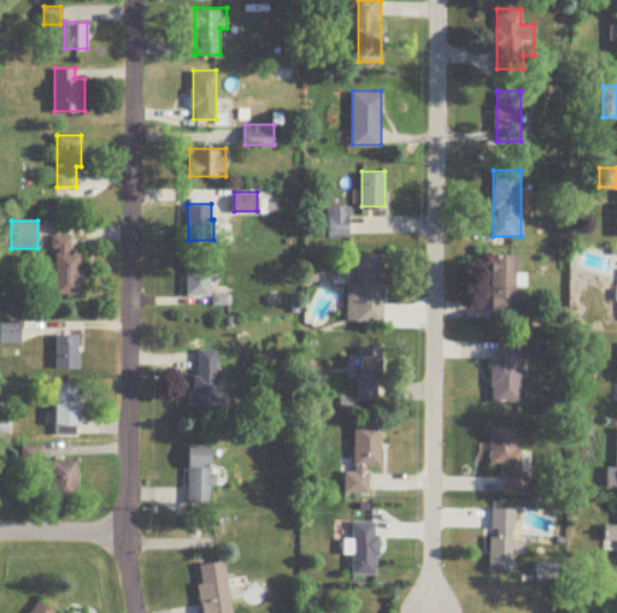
[(54,235),(56,294),(83,294),(82,252),(71,252),(71,235),(54,235)]
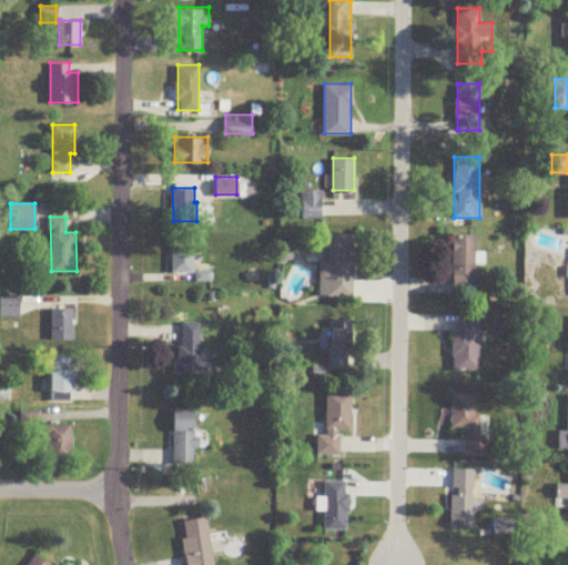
[(320,296),(354,296),(354,234),(330,234),(330,261),(320,261),(320,296)]
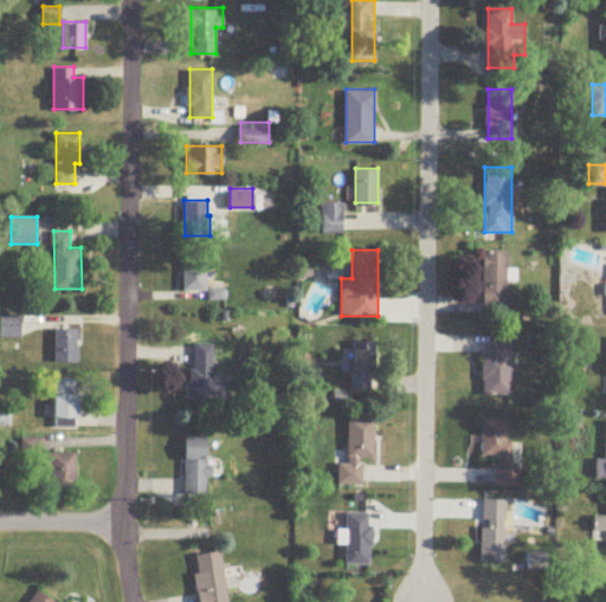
[(508,251),(483,251),(483,305),(508,305),(508,251)]
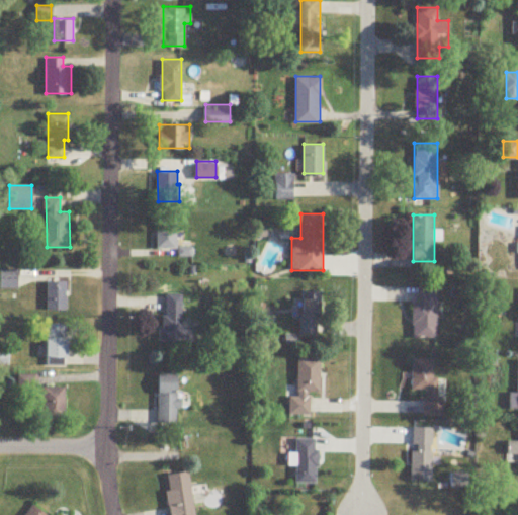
[(177,218),(157,218),(157,248),(177,248),(177,218)]
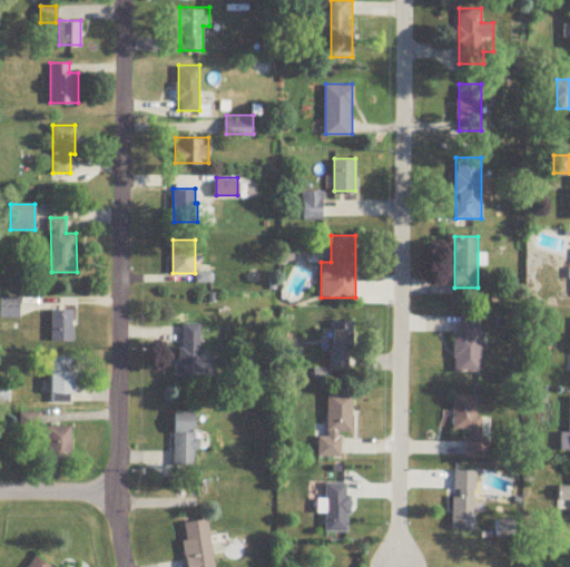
[(0,315),(19,316),(19,296),(0,295),(0,315)]
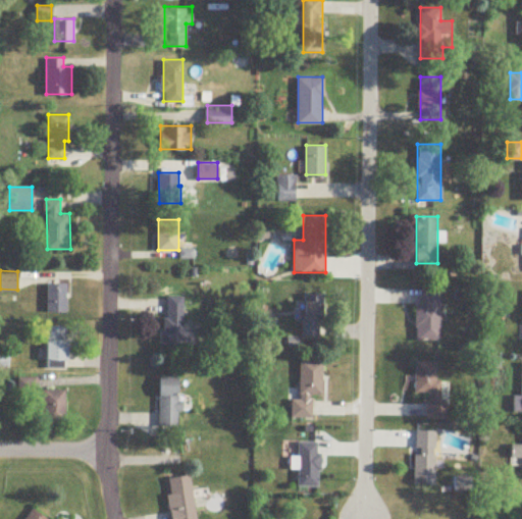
[(48,312),(67,312),(67,283),(48,283),(48,312)]
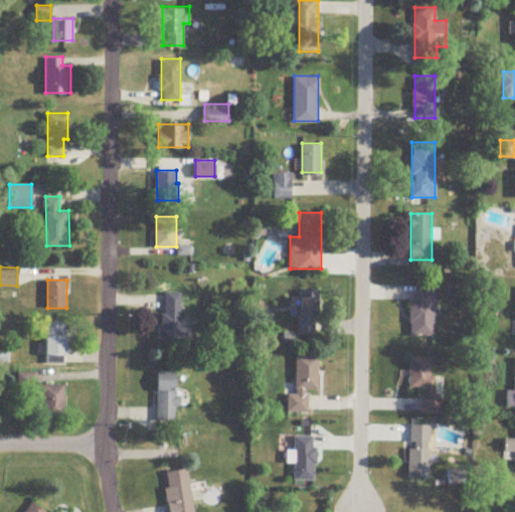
[(410,301),(410,335),(435,335),(435,284),(415,284),(415,301),(410,301)]
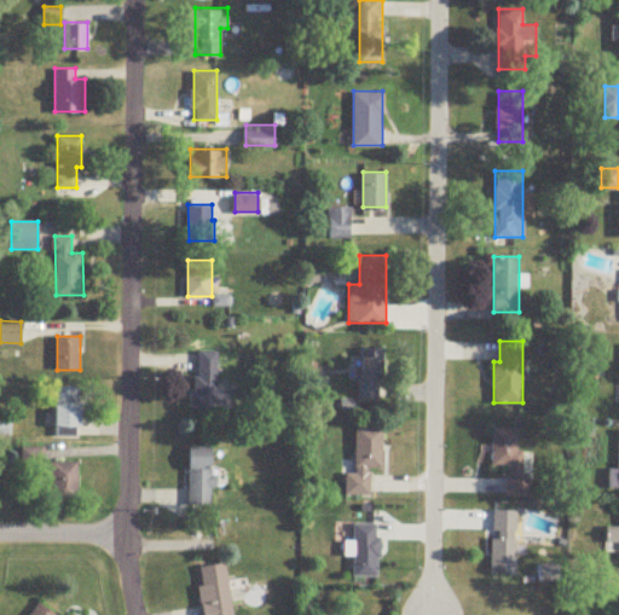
[(383,349),(359,349),(359,398),(383,398),(383,349)]
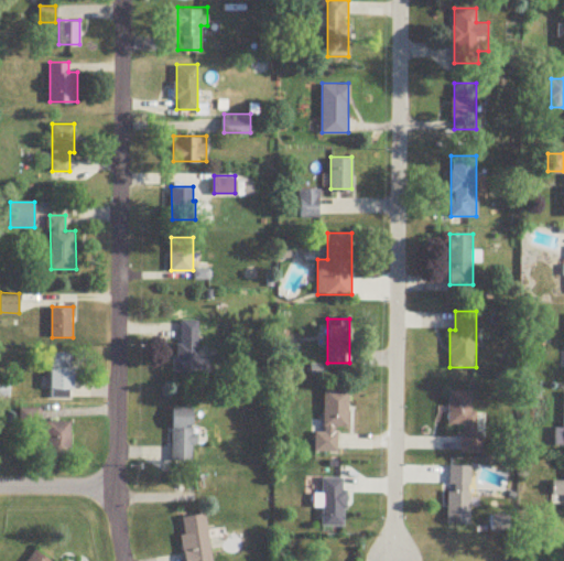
[(198,320),(179,320),(179,374),(198,374),(198,320)]
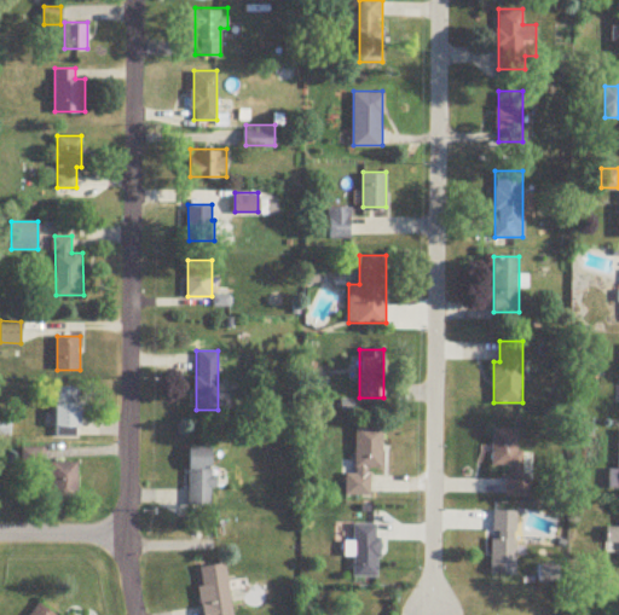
[(56,429),(80,429),(80,387),(56,387),(56,429)]
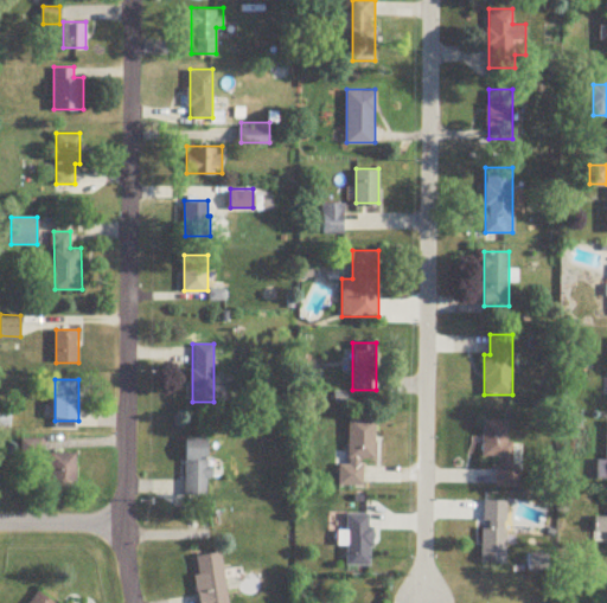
[(349,463),(342,463),(342,485),(363,485),(363,457),(375,457),(375,418),(349,418),(349,463)]
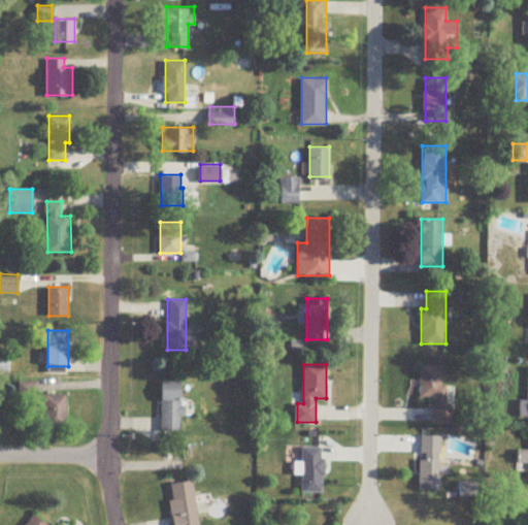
[(447,365),(420,365),(420,397),(431,397),(431,423),(447,423),(447,365)]
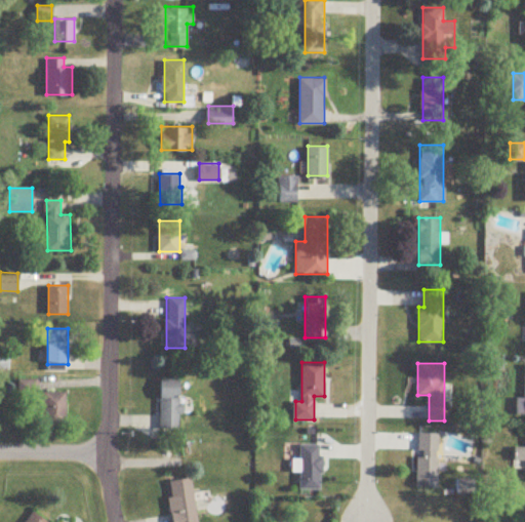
[(161,378),(161,428),(180,428),(180,378),(161,378)]
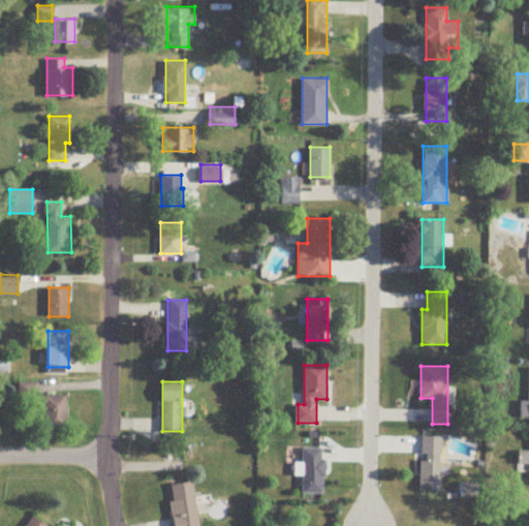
[(66,428),(66,395),(43,395),(43,428),(66,428)]
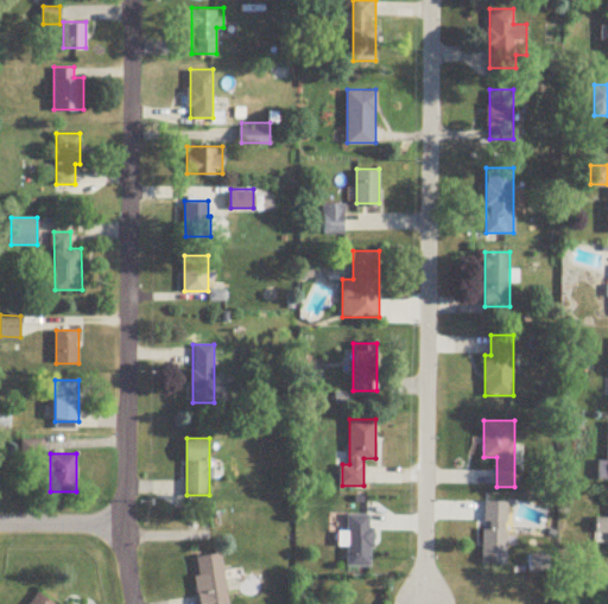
[(372,566),(372,501),(335,501),(335,513),(347,513),(347,545),(348,545),(348,566),(372,566)]
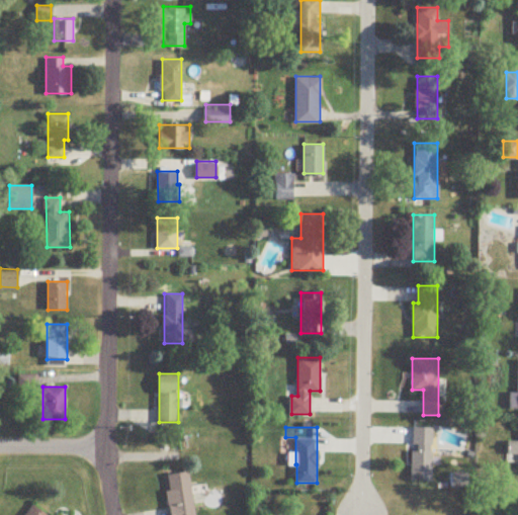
[(432,427),(412,427),(412,480),(432,480),(432,427)]
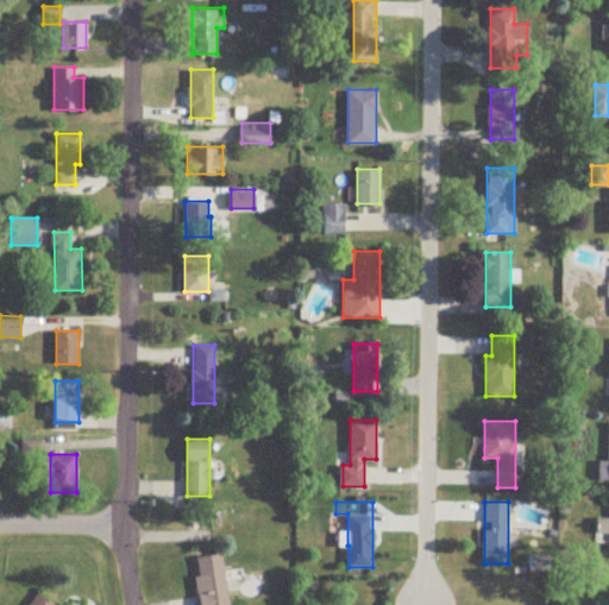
[(608,517),(597,517),(597,533),(608,533),(608,517)]
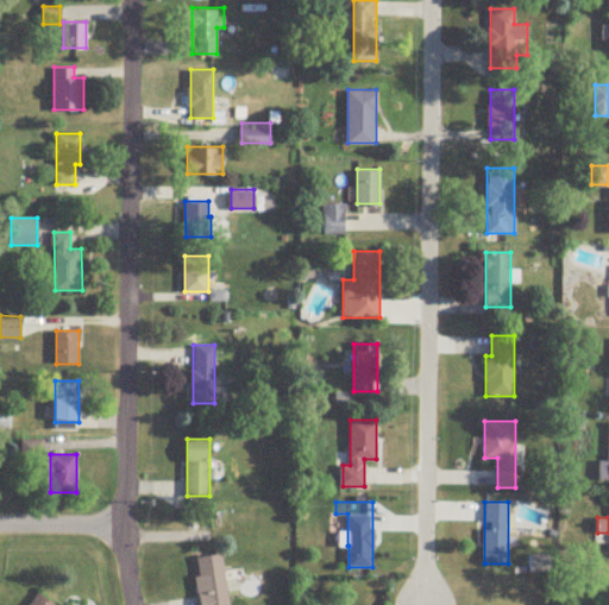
[(194,558),(200,604),(230,604),(223,554),(194,558)]
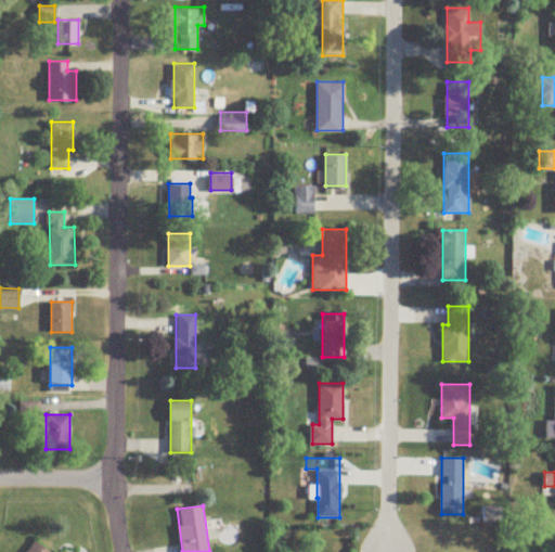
[(50,551),(36,541),(27,551),(50,551)]
